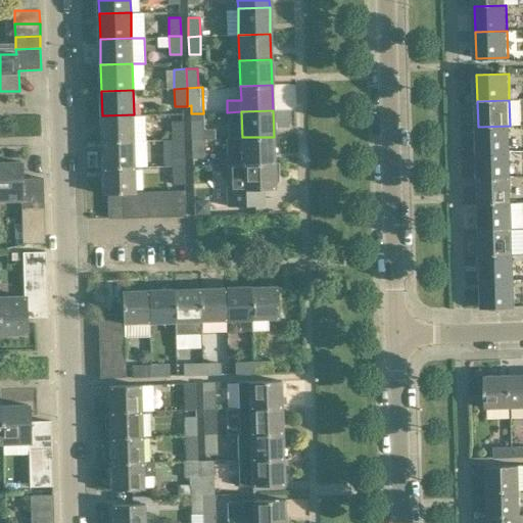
[(134,141),(134,114),(102,115),(103,142),(134,141)]
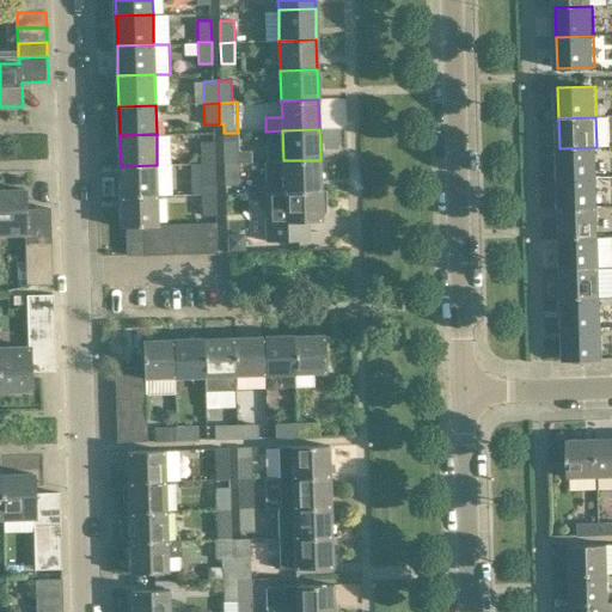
[(200,142),(201,164),(214,163),(214,141),(200,142)]
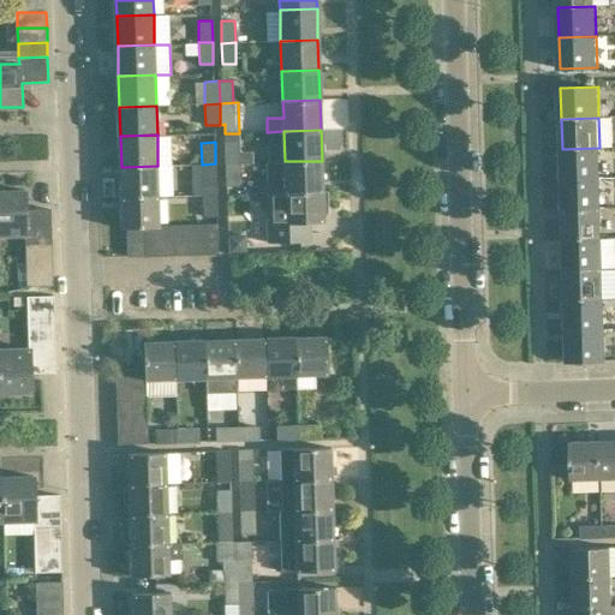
[(224,142),(225,163),(239,163),(238,142),(224,142)]
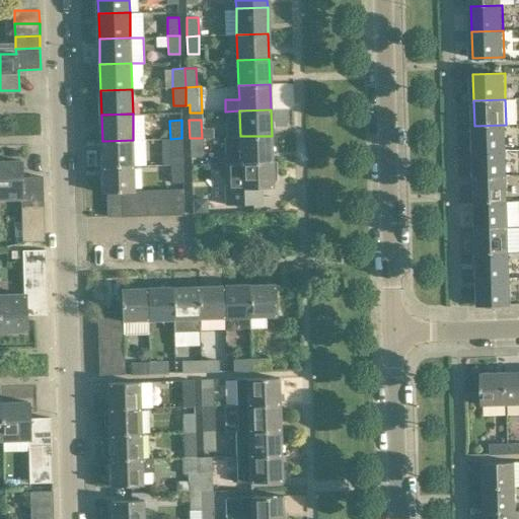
[(507,150),(506,125),(474,126),(475,151),(507,150)]
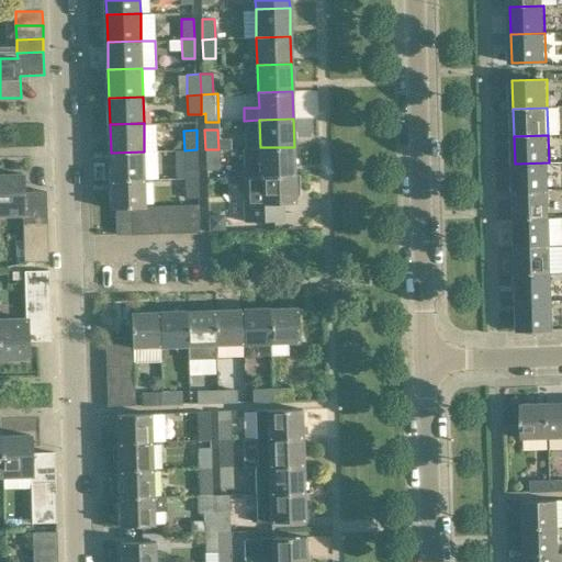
[(294,175),(294,147),(260,147),(261,176),(294,175)]
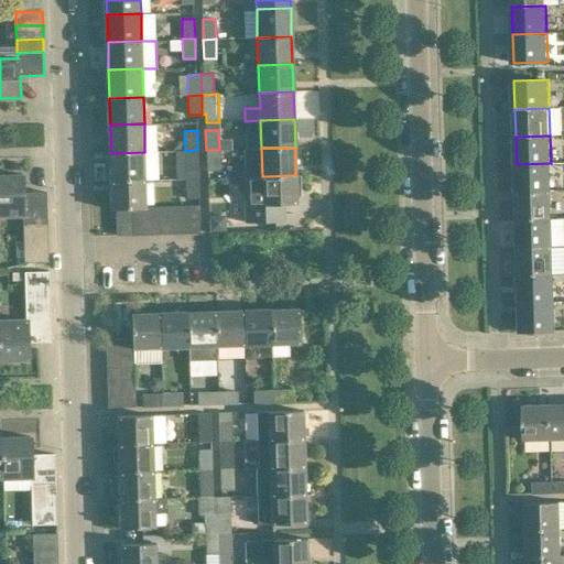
[(198,171),(197,150),(185,151),(185,171),(198,171)]
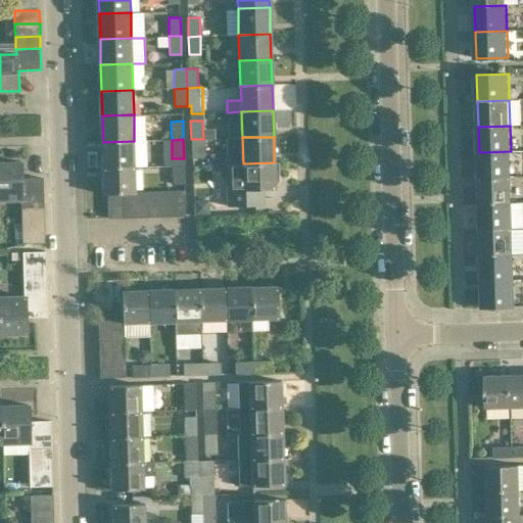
[(203,157),(203,139),(191,139),(192,157),(203,157)]
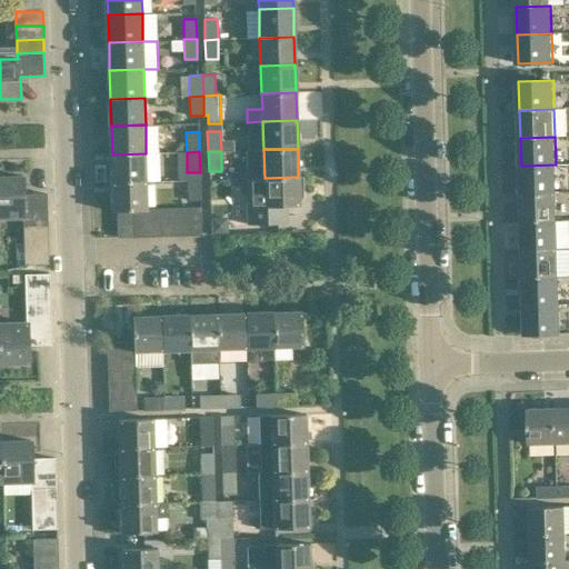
[(147,181),(146,153),(112,155),(112,182),(147,181)]
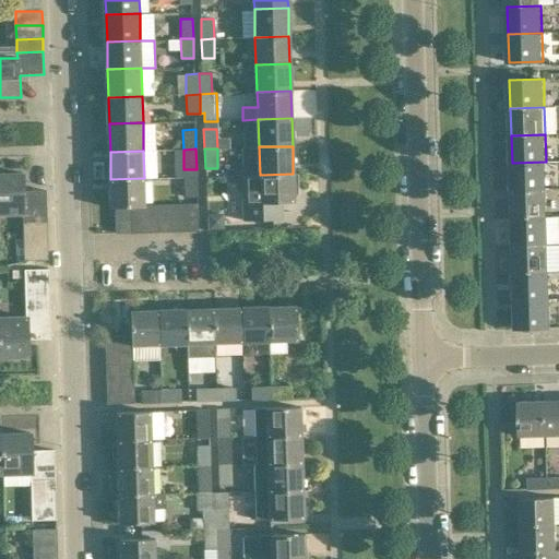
[(547,189),(546,162),(512,163),(512,191),(547,189)]
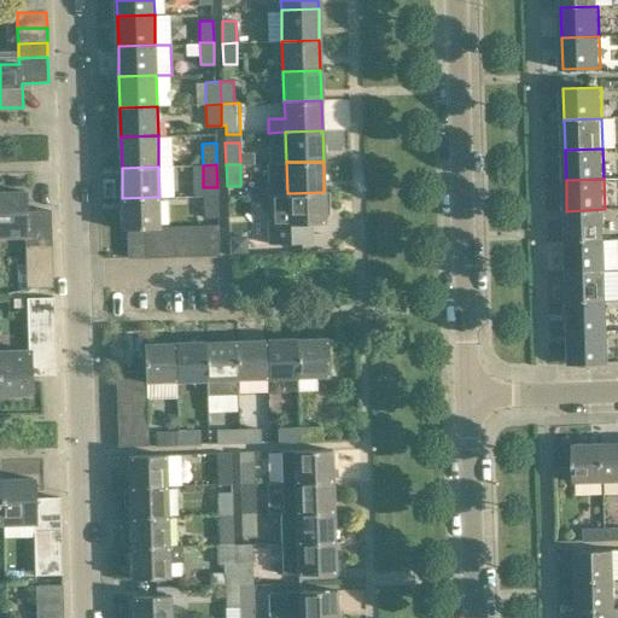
[(325,223),(325,207),(330,207),(328,192),(324,192),(287,193),(268,193),(268,194),(270,243),(269,243),(269,244),(312,243),(312,242),(310,242),(310,223),(325,223)]
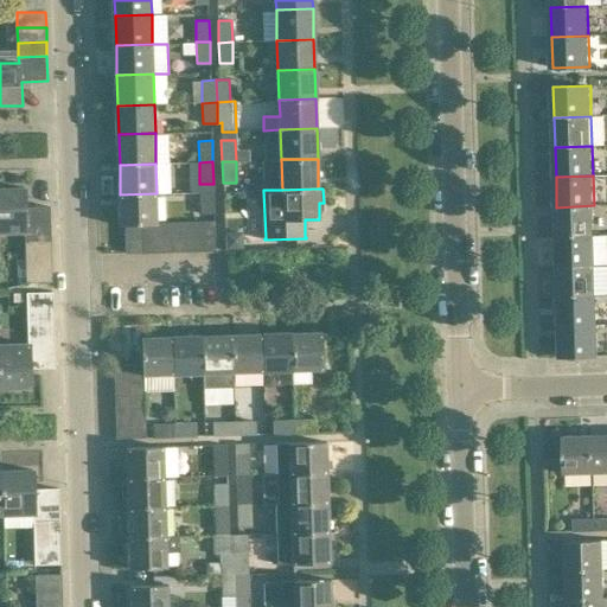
[(26,213),(26,190),(0,190),(0,231),(26,231),(26,237),(51,236),(51,206),(36,206),(36,213),(26,213)]
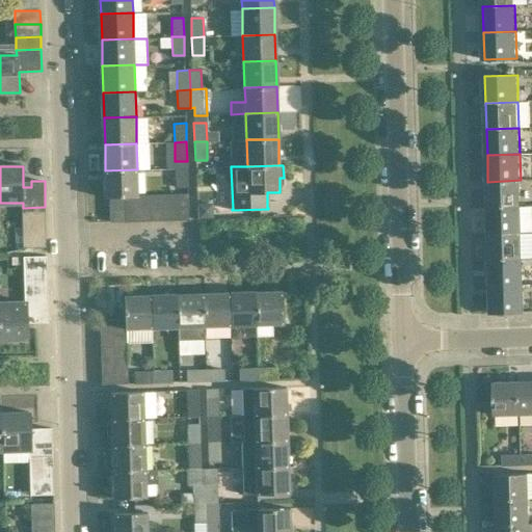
[(175,167),(176,187),(188,187),(187,167),(175,167)]
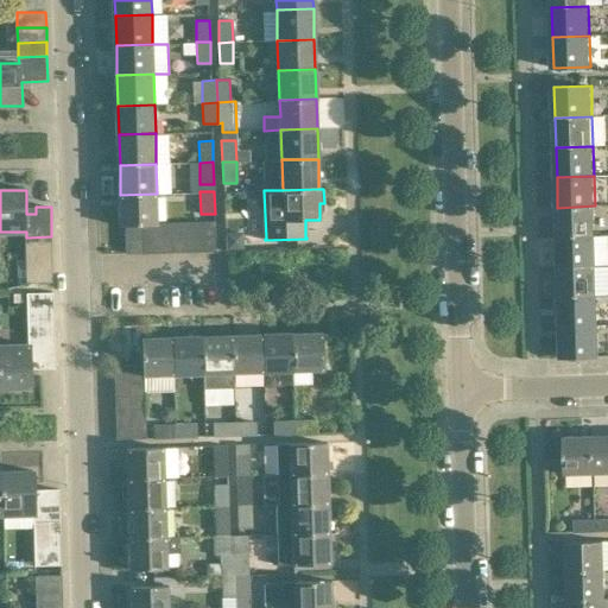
[(158,225),(158,223),(157,194),(120,195),(121,226),(143,225),(158,225)]
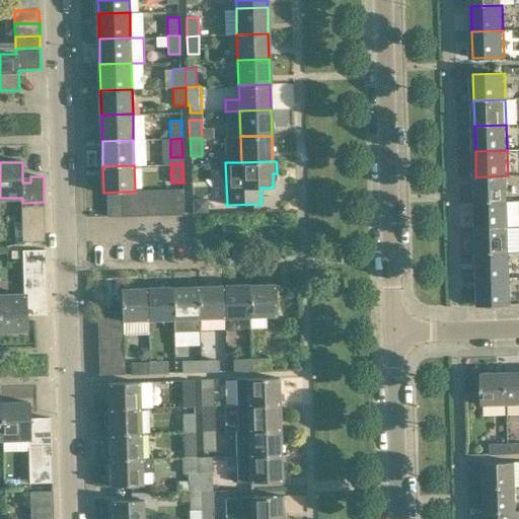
[(508,202),(508,175),(475,177),(476,203),(508,202)]
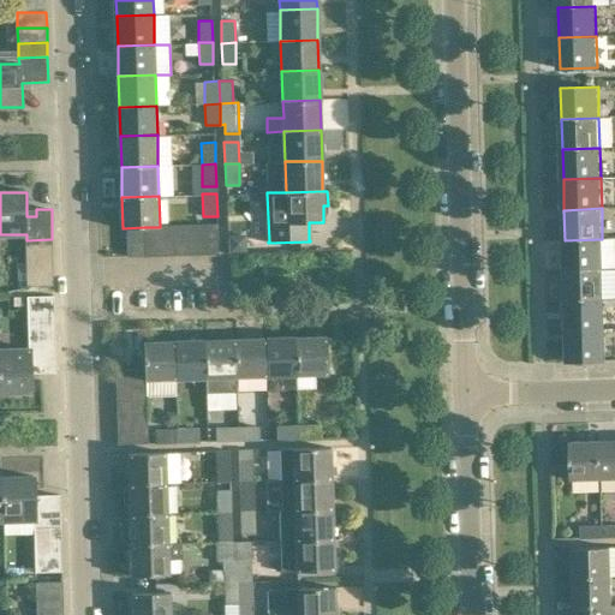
[(220,254),(219,224),(203,225),(204,255),(220,254)]
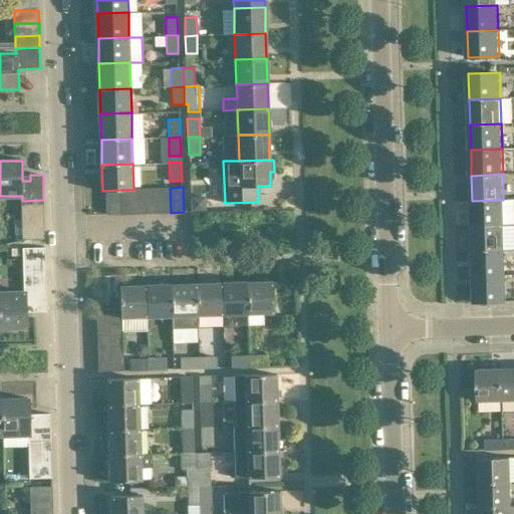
[(147,213),(146,188),(134,189),(134,190),(135,214),(147,213)]
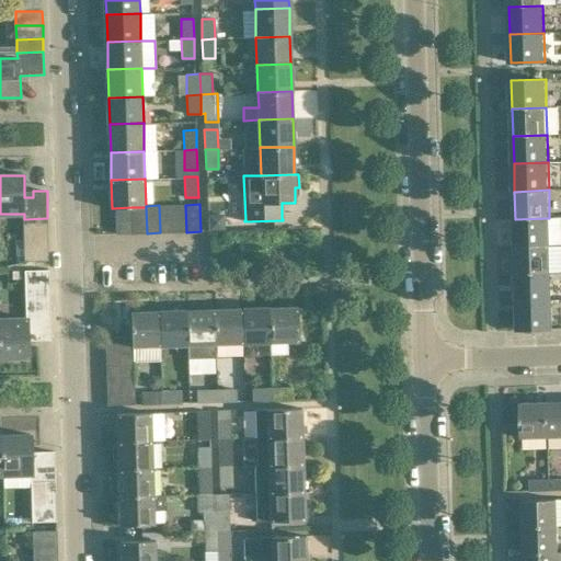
[(173,232),(172,205),(159,205),(160,232),(173,232)]
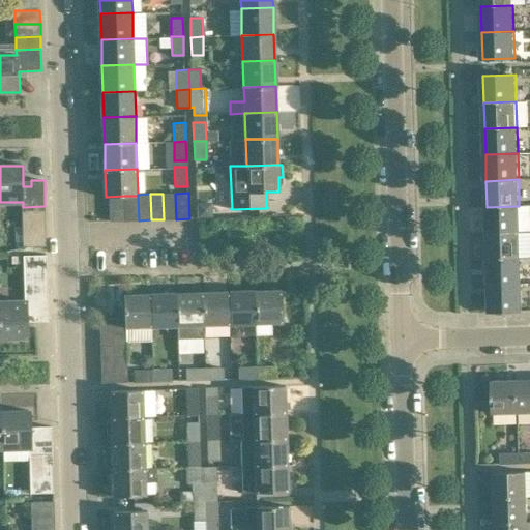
[(176,219),(175,194),(163,194),(164,219),(176,219)]
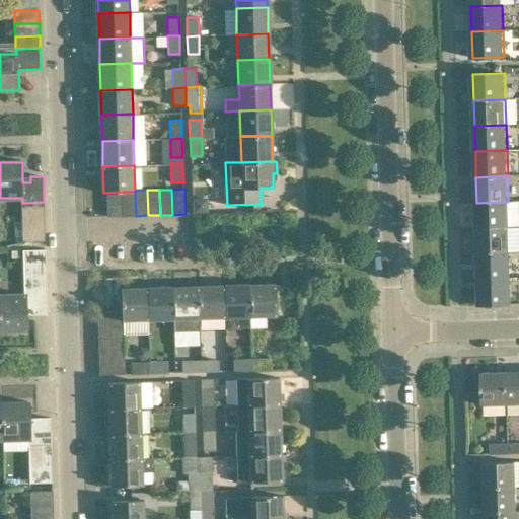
[(136,216),(135,192),(122,192),(123,216),(136,216)]
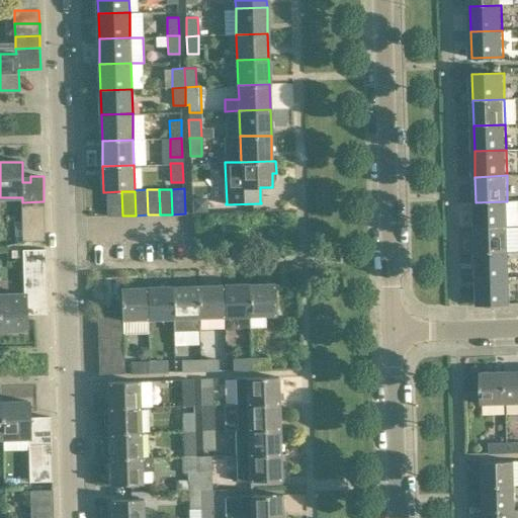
[(207,196),(192,196),(192,210),(207,209),(207,196)]
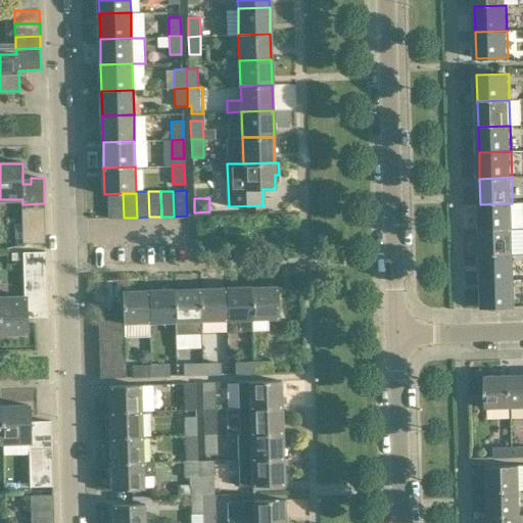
[(45,217),(44,203),(22,204),(24,218),(45,217)]
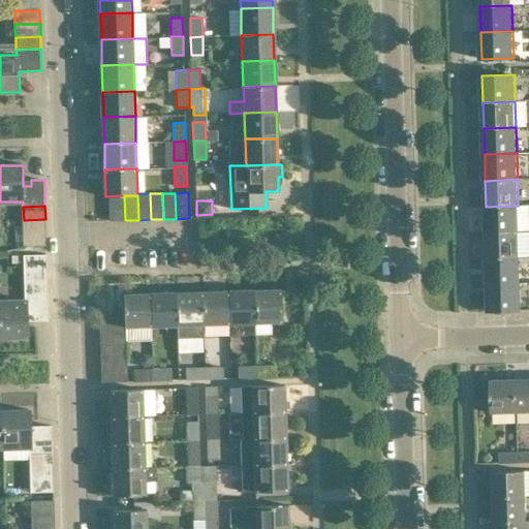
[(519,231),(518,206),(486,207),(487,232),(519,231)]
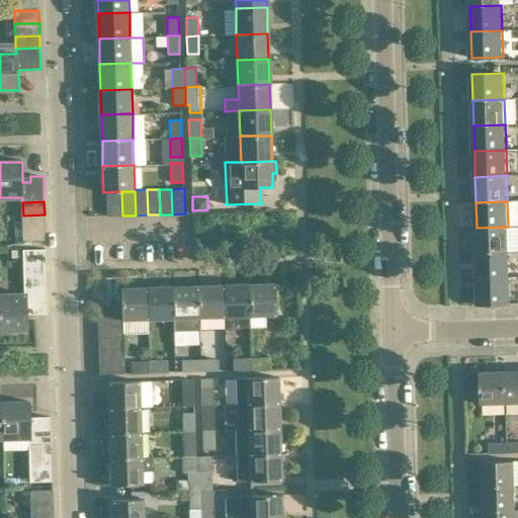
[(45,227),(45,214),(23,216),(23,228),(45,227)]
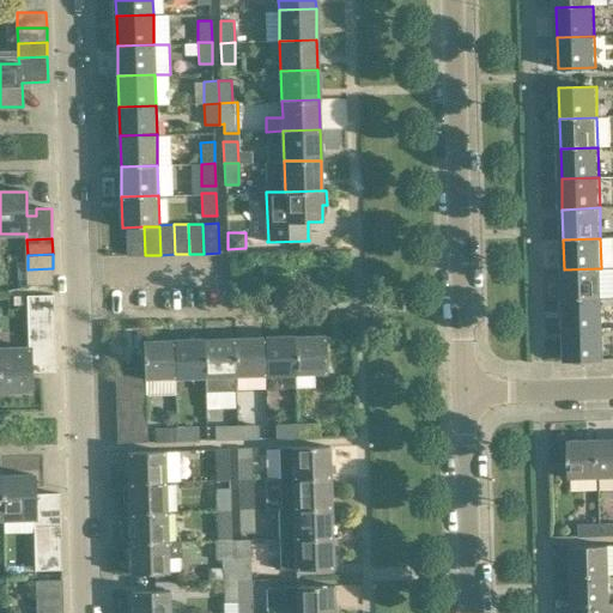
[(53,285),(53,268),(28,269),(28,285),(53,285)]
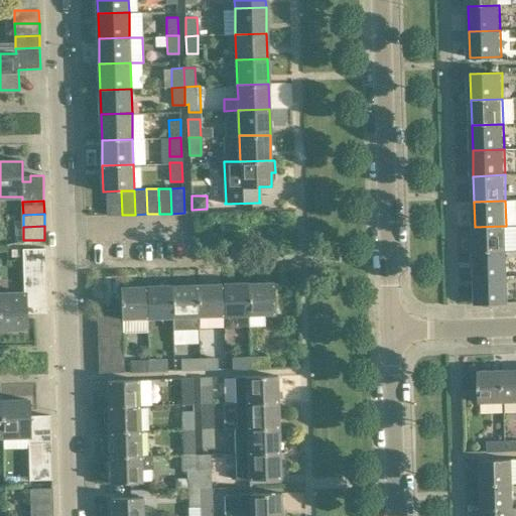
[(507,251),(506,226),(475,227),(476,252),(507,251)]
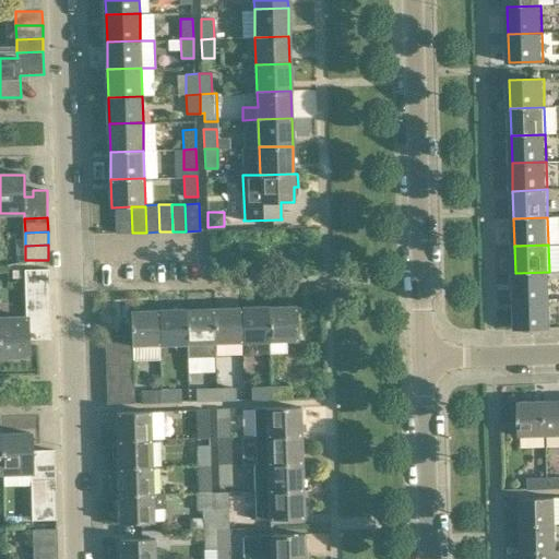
[(49,283),(48,270),(26,271),(26,284),(49,283)]
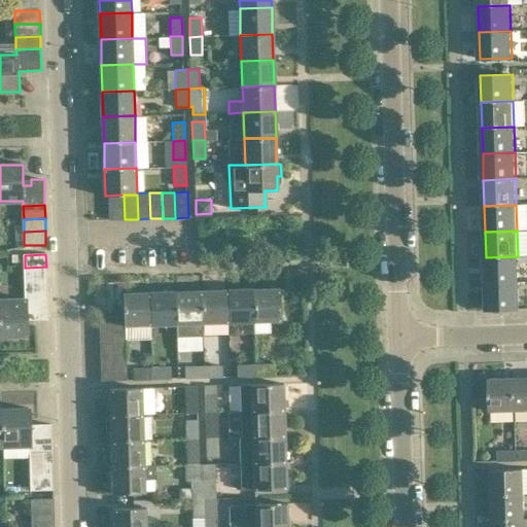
[(20,255),(11,256),(12,267),(20,267),(20,255)]
